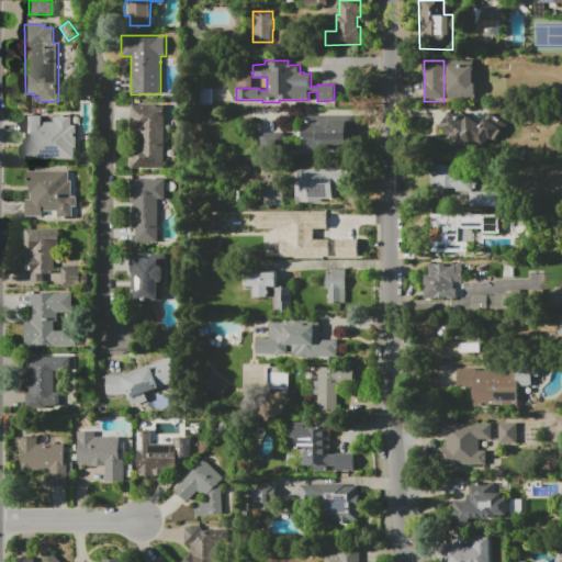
[(448,65),(474,65),(474,70),(480,70),(480,85),(475,85),(474,100),(448,100),(448,65)]
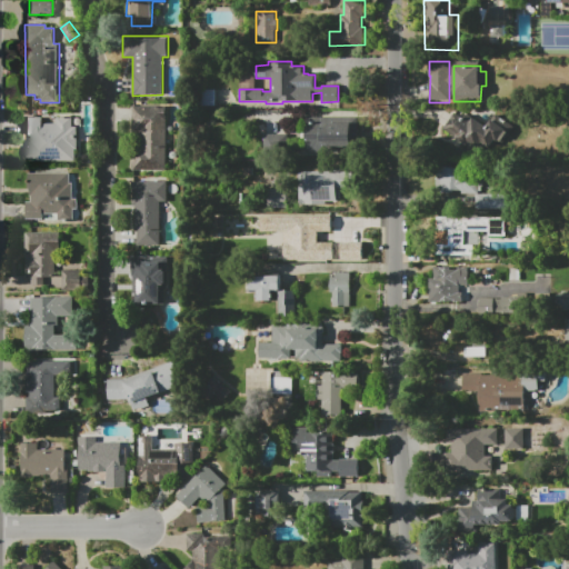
[(130,107),(167,107),(167,170),(130,170),(130,149),(139,149),(139,130),(130,131),(130,107)]
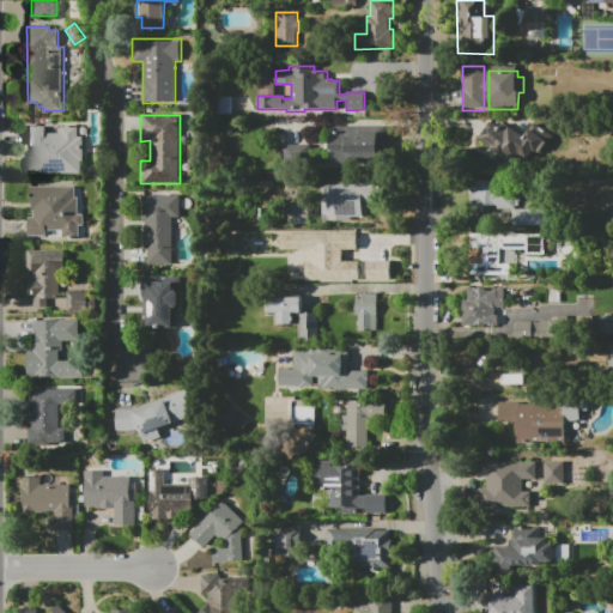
[(504,122),(505,123),(510,117),(526,127),(530,121),(553,135),(541,155),(534,150),(527,161),(517,155),(511,164),(478,141),(489,126),(495,129),(498,122),(503,125),(504,122)]
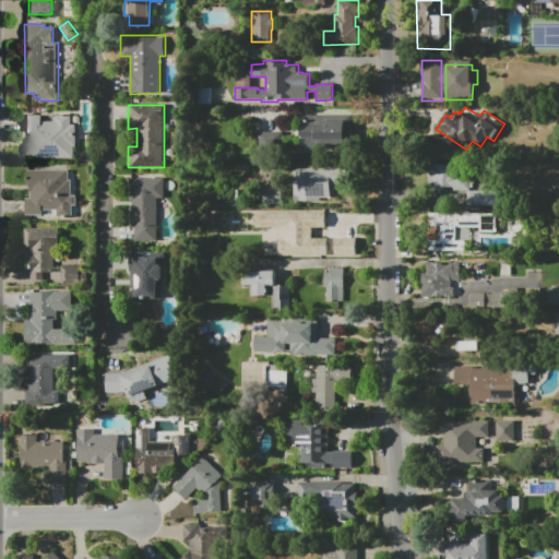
[(346,120),(346,146),(298,146),(298,115),(328,115),(328,120),(346,120)]
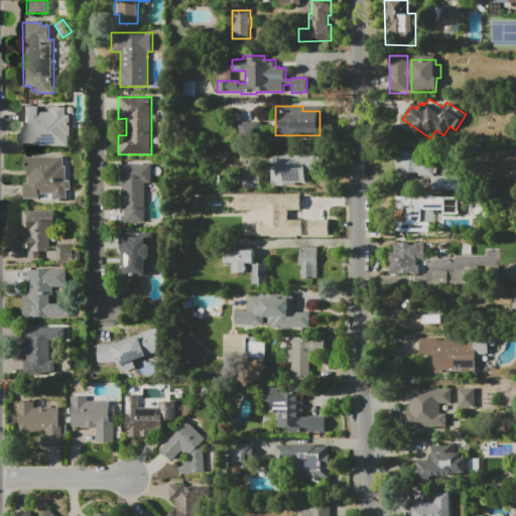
[(22,146),(22,132),(26,132),(26,122),(22,122),(22,107),(37,107),(37,111),(50,111),(50,107),(67,107),(67,115),(70,115),(71,146),(22,146)]
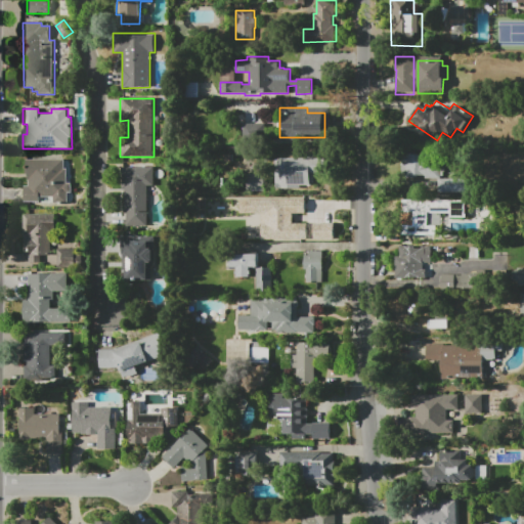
[(243,136),(263,137),(263,124),(243,123),(243,136)]
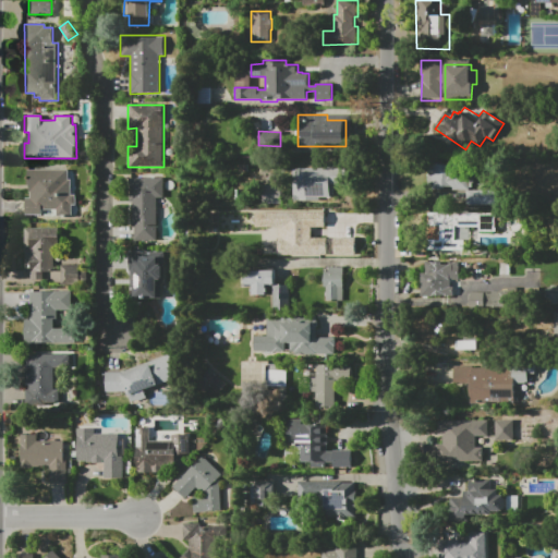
[(466,191),(452,191),(452,187),(446,187),(446,189),(440,189),(440,190),(427,190),(427,165),(434,165),(434,164),(445,164),(445,165),(463,165),(463,178),(472,178),(472,187),(469,187),(469,191),(466,191)]
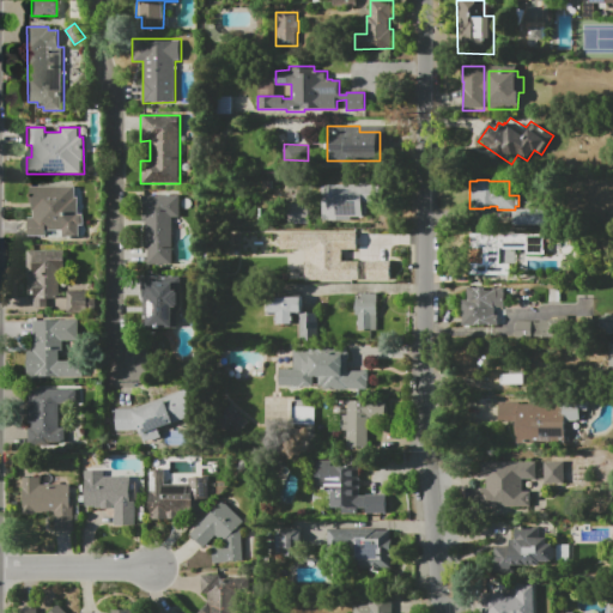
[(30,186),(74,184),(74,198),(78,196),(79,213),(84,213),(84,236),(26,237),(26,218),(32,218),(32,205),(30,205),(30,186)]
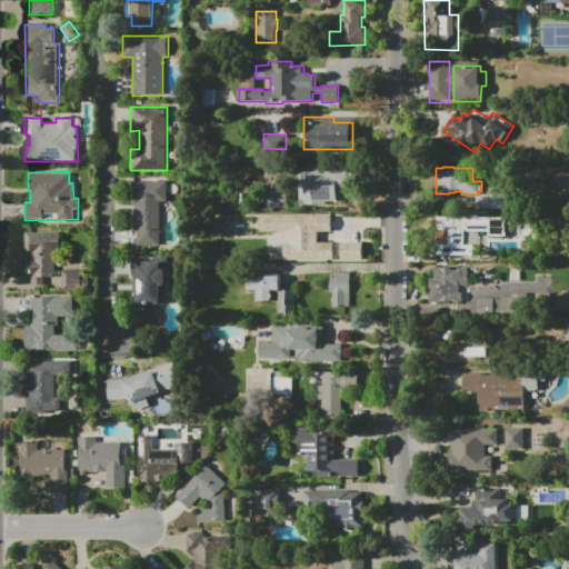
[(299,205),(299,171),(352,171),(352,190),(340,190),(340,201),(326,201),(326,205),(299,205)]
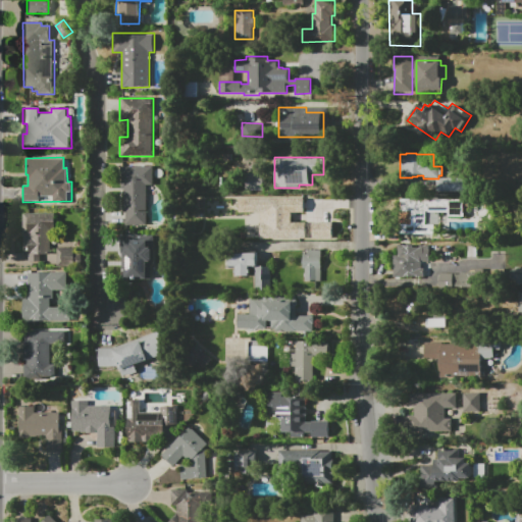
[(122,162),(153,161),(153,185),(147,185),(148,224),(123,224),(122,162)]
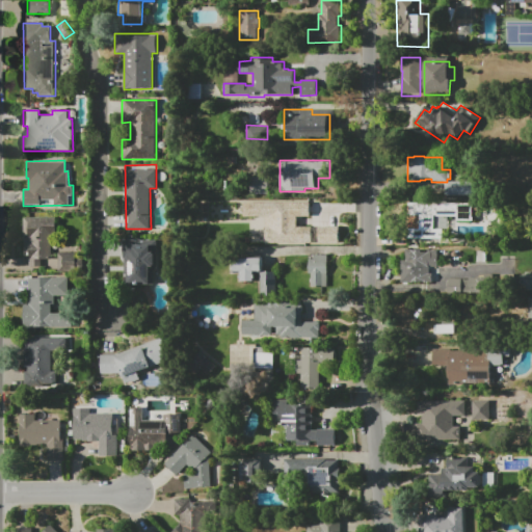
[(268,195),(250,195),(250,192),(249,192),(249,177),(268,177),(268,195)]
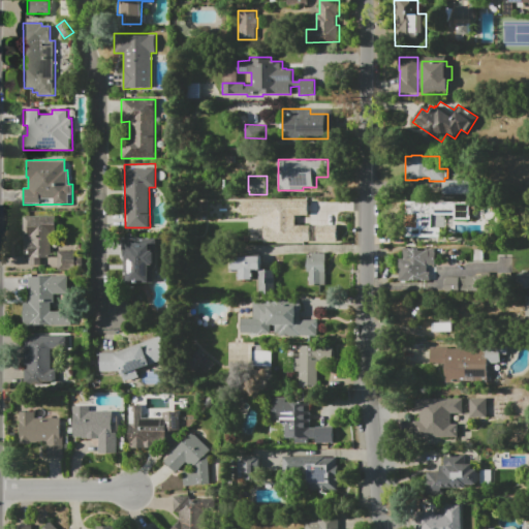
[(442,194),(442,181),(444,181),(472,181),(472,194),(442,194)]
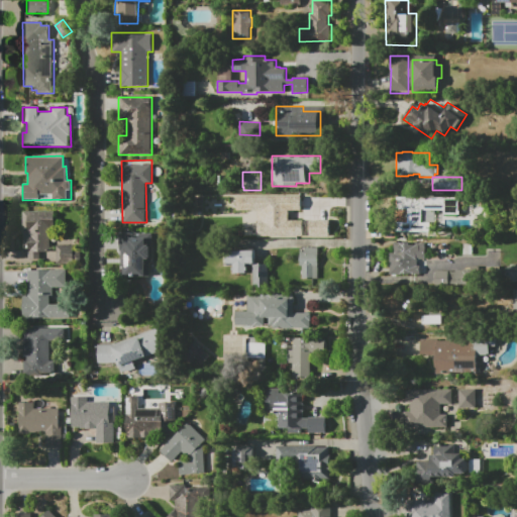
[(295,236),(295,216),(277,216),(277,198),(295,198),(295,196),(319,196),(319,210),(307,210),(307,225),(312,225),(312,236),(295,236)]
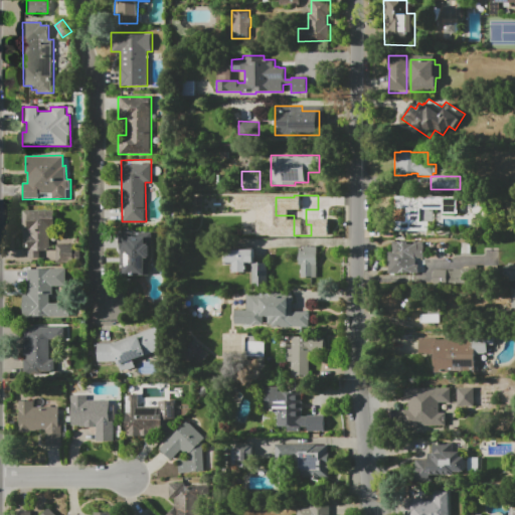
[(395,196),(459,196),(459,213),(443,213),(443,209),(420,209),(420,221),(428,221),(428,231),(395,231),(395,196)]
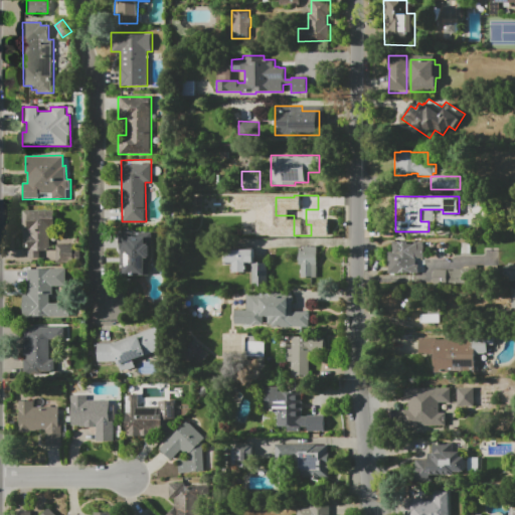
[(23,210),(53,209),(53,226),(50,226),(50,250),(40,250),(40,260),(28,260),(28,250),(24,250),(23,210)]
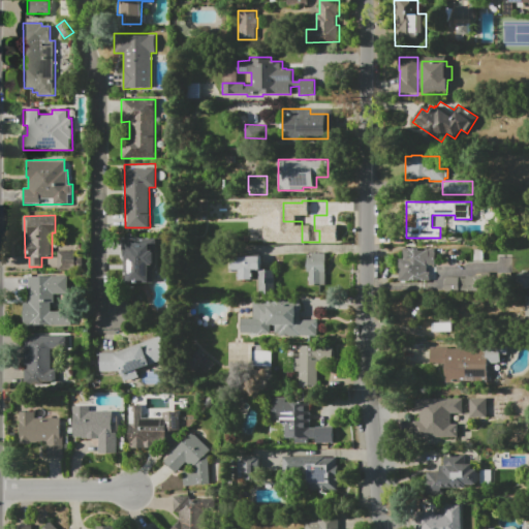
[(123,255),(123,240),(146,240),(146,246),(152,246),(152,266),(148,266),(148,282),(128,282),(127,255),(123,255)]
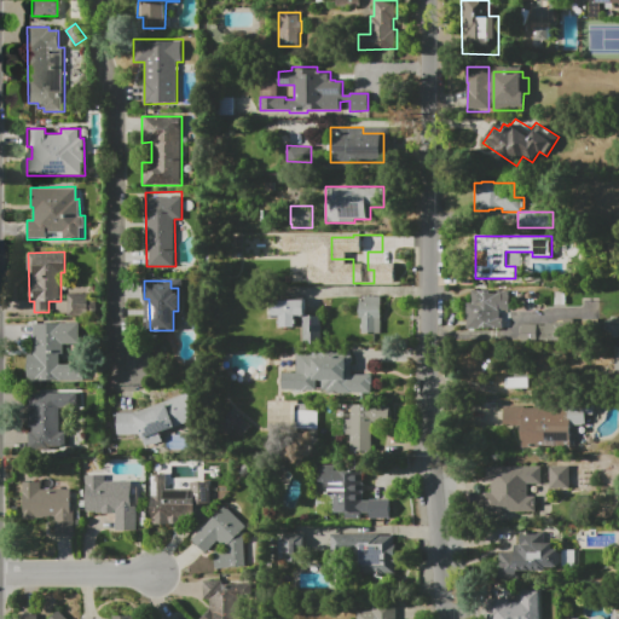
[(499,310),(499,317),(503,317),(503,328),(468,328),(468,304),(473,304),(473,290),(490,290),(490,293),(497,293),(497,290),(509,290),(509,310),(499,310)]
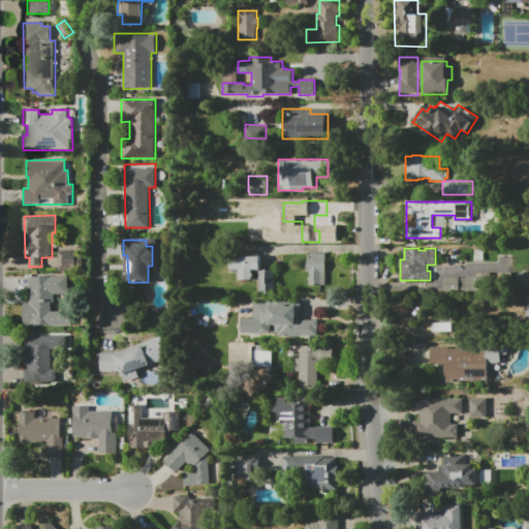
[(473,260),(473,249),(484,249),(484,260),(473,260)]
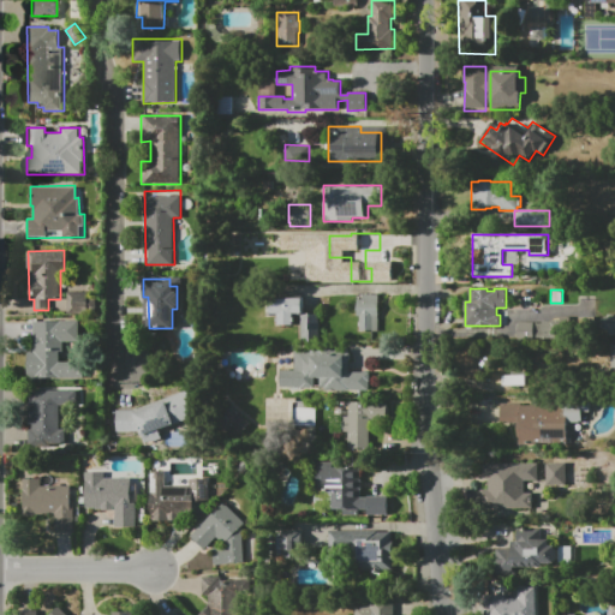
[(67,292),(88,292),(88,299),(96,299),(96,311),(88,311),(88,315),(67,315),(67,292)]
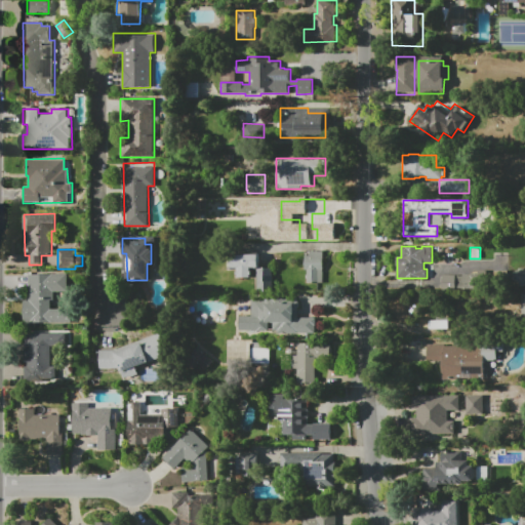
[(307,283),(307,270),(305,270),(305,255),(309,255),(309,251),(324,251),(324,283),(307,283)]
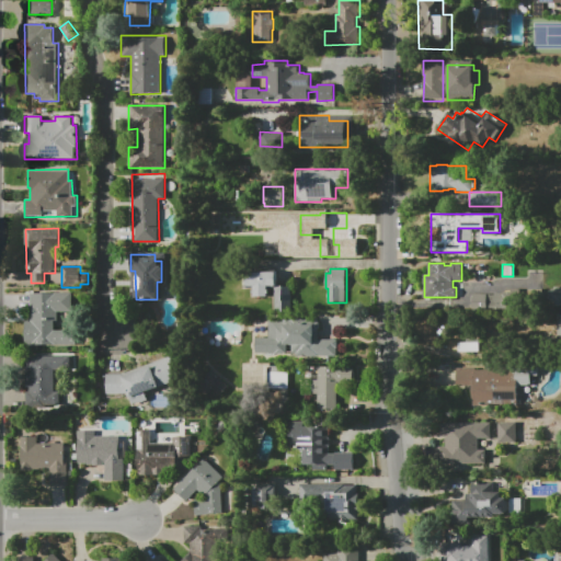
[(267,294),(267,297),(254,297),(254,294),(253,294),(253,290),(254,290),(254,286),(247,286),(247,272),(276,272),(276,286),(267,286),(267,290),(268,290),(268,294),(267,294)]
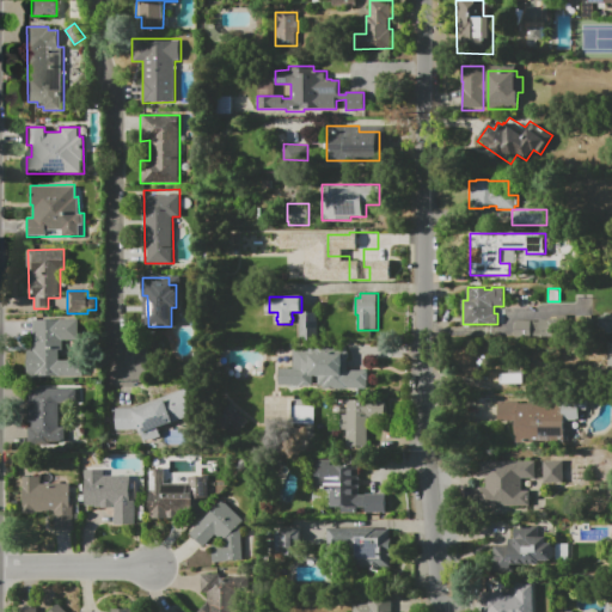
[(605,312),(611,312),(611,335),(606,335),(606,330),(598,330),(598,314),(605,314),(605,312)]
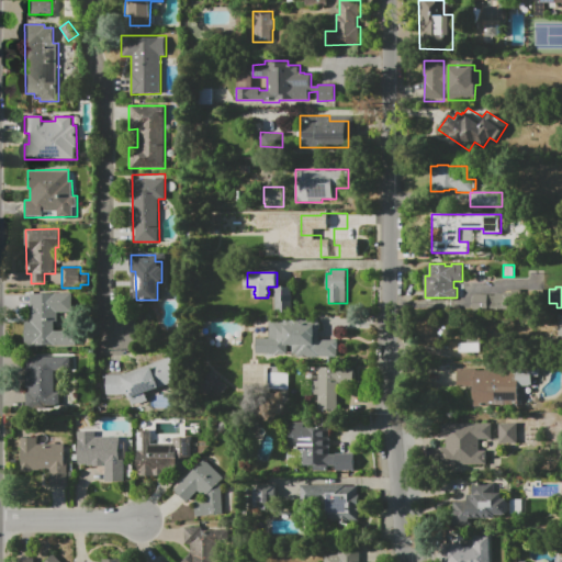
[(274,313),(274,288),(292,288),(292,313),(274,313)]
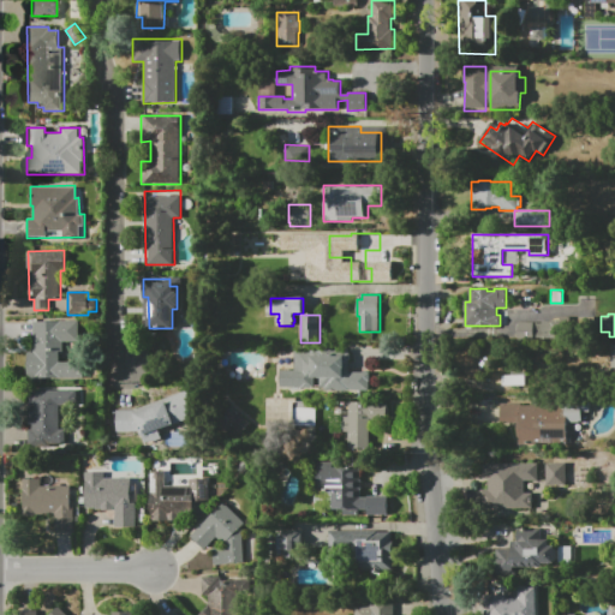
[(560,317),(569,317),(569,329),(561,329),(561,339),(518,339),(518,322),(535,322),(535,323),(542,323),(542,321),(560,321),(560,317)]
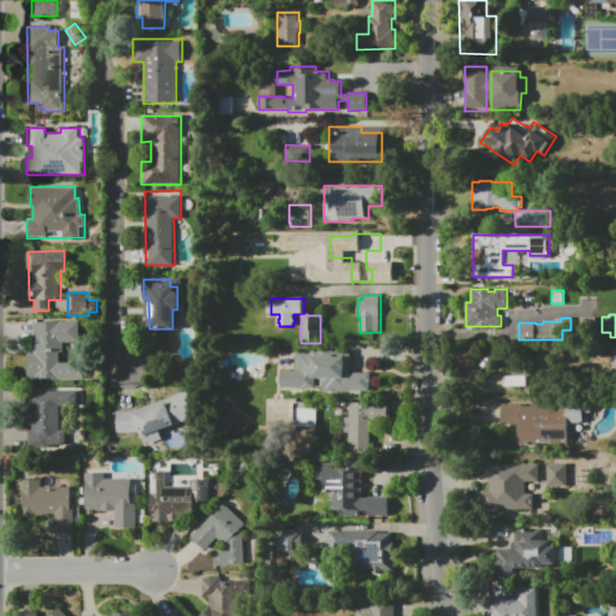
[(34,321),(80,321),(80,343),(64,343),(64,353),(60,353),(60,362),(73,362),(73,363),(82,363),(82,379),(28,379),(28,351),(34,351),(34,321)]
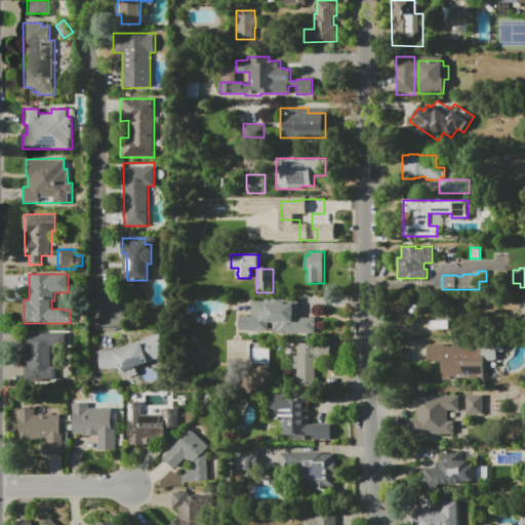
[(239,316),(250,316),(250,299),(298,299),(298,316),(315,316),(315,333),(309,333),(309,338),(269,338),(269,333),(239,333),(239,316)]
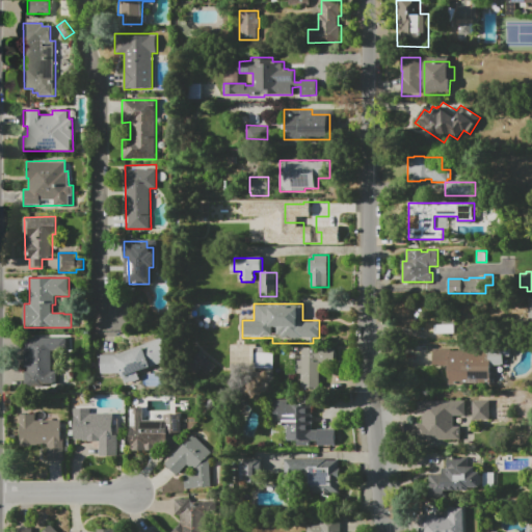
[(434,334),(434,324),(454,324),(454,334),(434,334)]
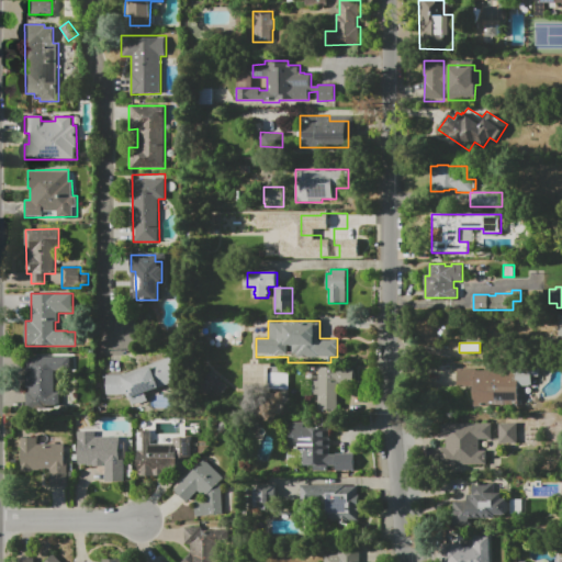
[(24,408),(24,357),(70,357),(70,371),(54,371),(54,379),(58,379),(58,408),(24,408)]
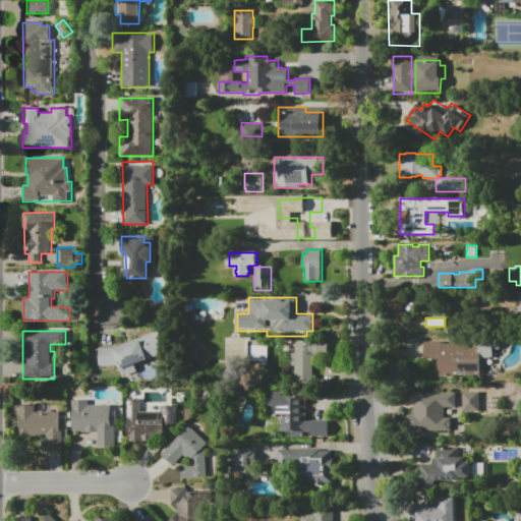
[(119,365),(99,365),(99,347),(114,347),(159,331),(167,352),(134,364),(136,370),(123,375),(119,365)]
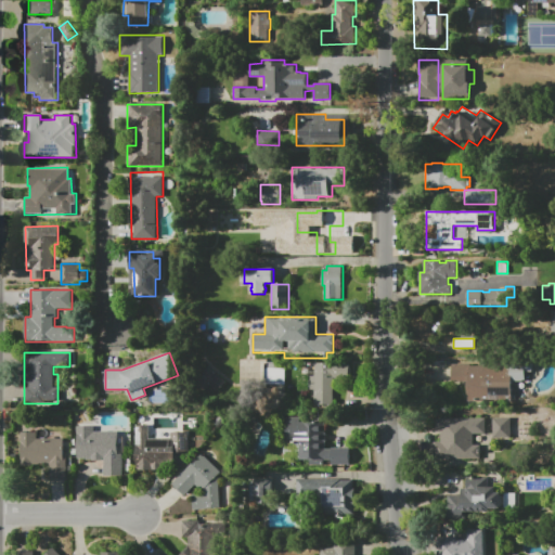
[(285,385),(266,385),(266,362),(281,362),(281,369),(285,369),(285,385)]
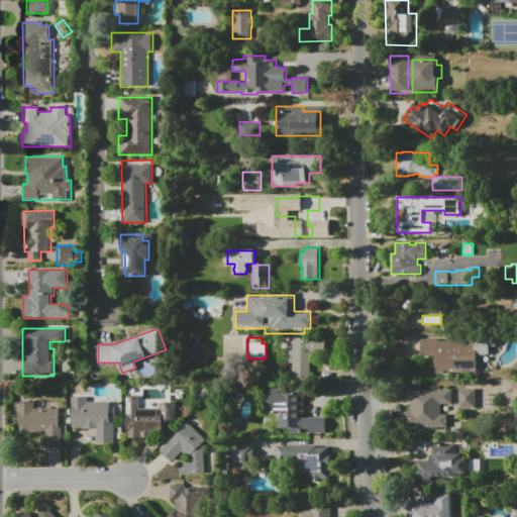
[(292,379),(292,364),(288,364),(288,365),(278,365),(278,348),(288,348),(288,345),(292,345),(292,337),(322,337),(322,339),(325,339),(325,352),(311,352),(311,379),(292,379)]
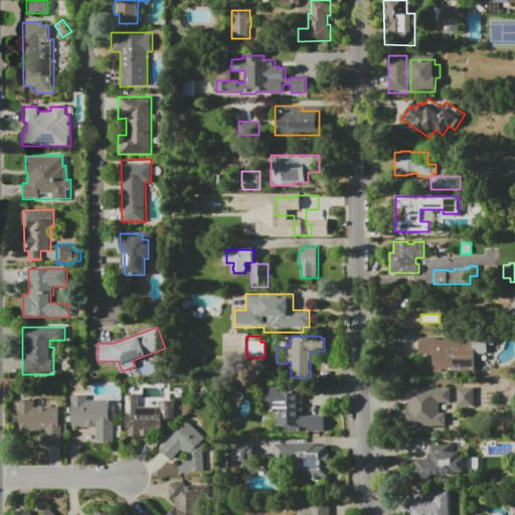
[(435,373),(435,354),(419,354),(419,338),(437,338),(437,340),(486,340),(486,354),(475,354),(475,373),(435,373)]
